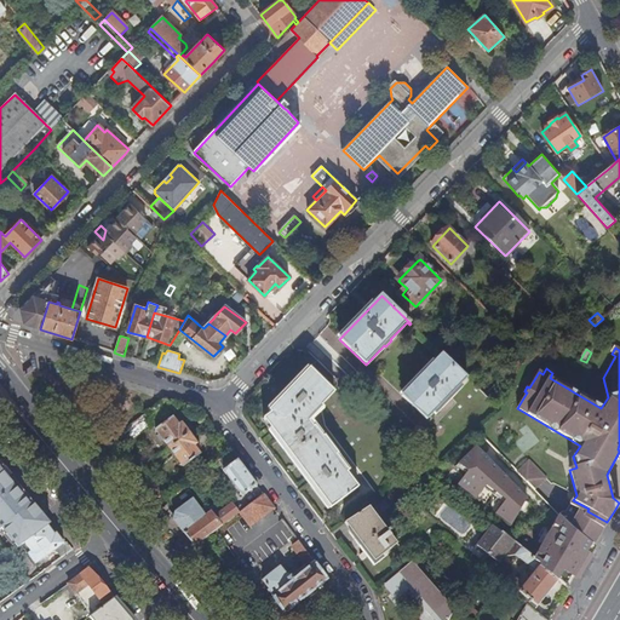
[(468,378),(442,354),(402,396),(426,420),(443,402),(446,403),(452,397),(449,396),(468,378)]
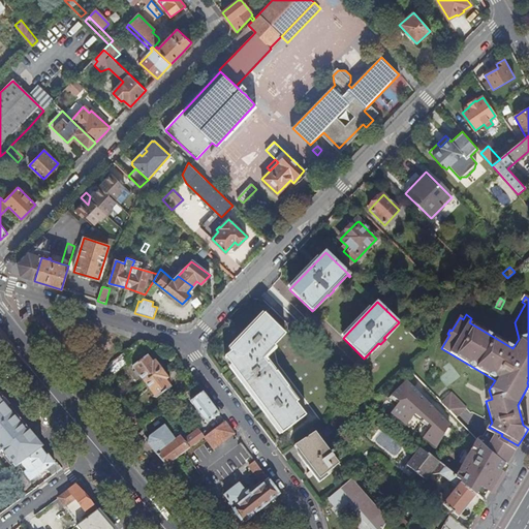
[(282,434),(305,416),(296,404),(297,403),(286,389),(288,387),(277,373),(276,374),(269,365),(268,366),(263,361),(276,348),(274,346),(285,335),(265,314),(229,350),(231,353),(225,358),(282,434)]
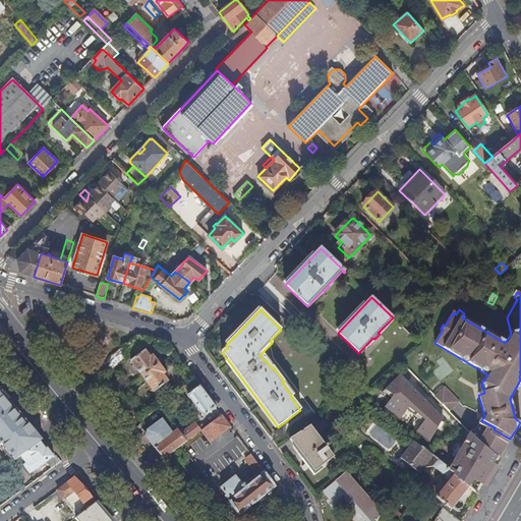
[(97,380),(150,340),(138,336),(91,371),(97,380)]
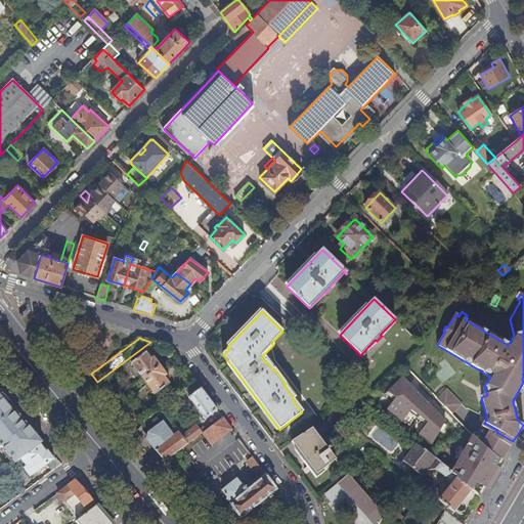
[(291,353),(291,351),(291,349),(290,348),(289,347),(287,346),(285,345),(281,346),(280,348),(279,350),(279,352),(279,354),(281,356),(284,357),(286,357),(288,356),(290,355),(291,353)]
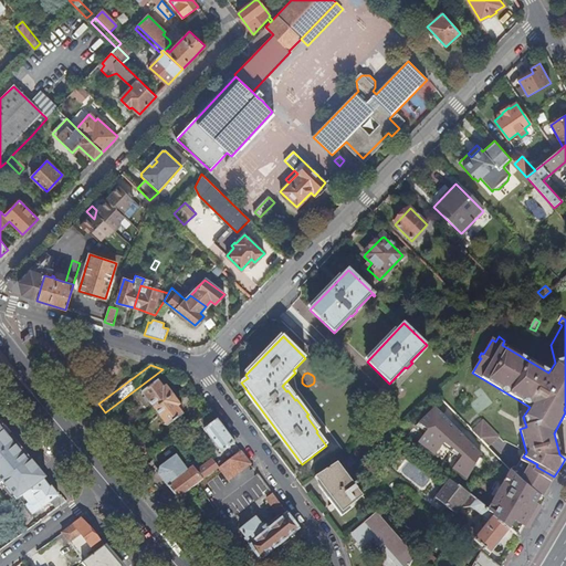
[(155,409),(173,396),(166,387),(163,388),(157,381),(143,392),(155,409)]
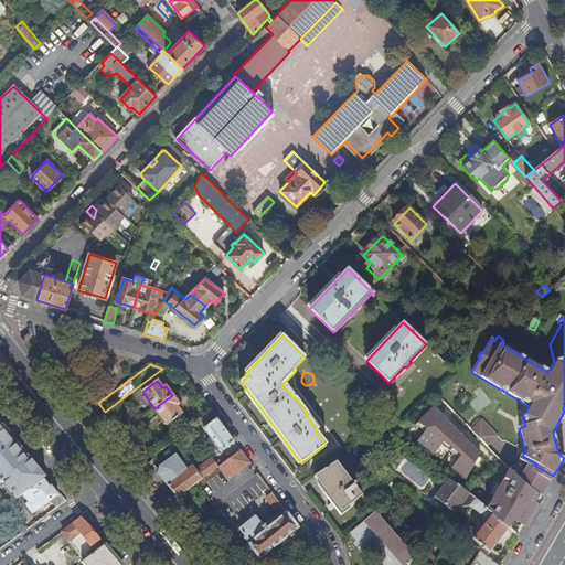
[(179,405),(172,395),(155,408),(167,426),(182,414),(177,406),(179,405)]
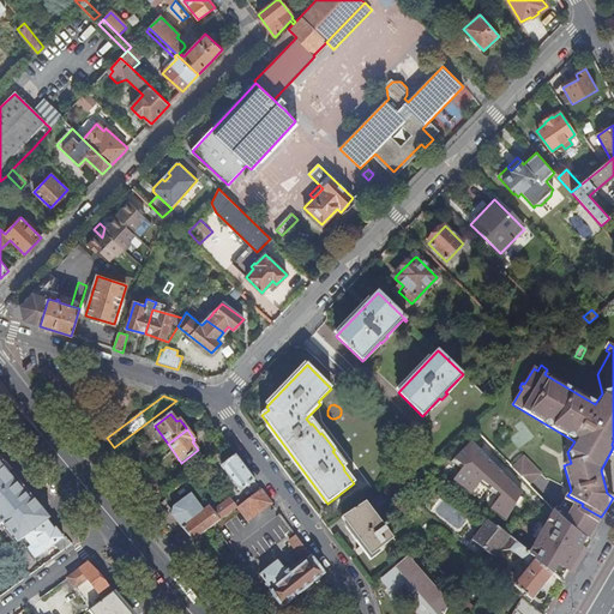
[(228,456),(223,450),(216,456),(220,462),(228,456)]
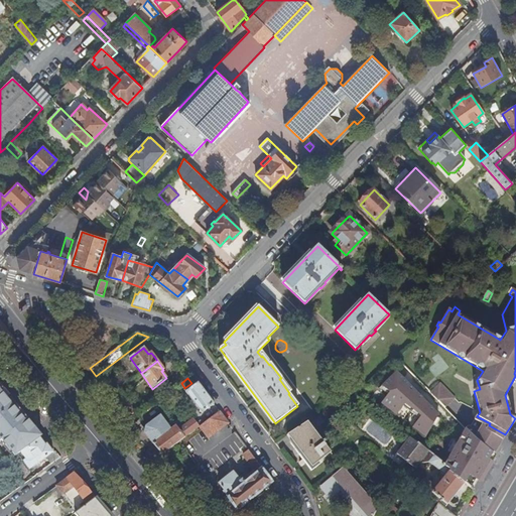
[(206,394),(198,383),(185,392),(202,413),(214,404),(206,394)]
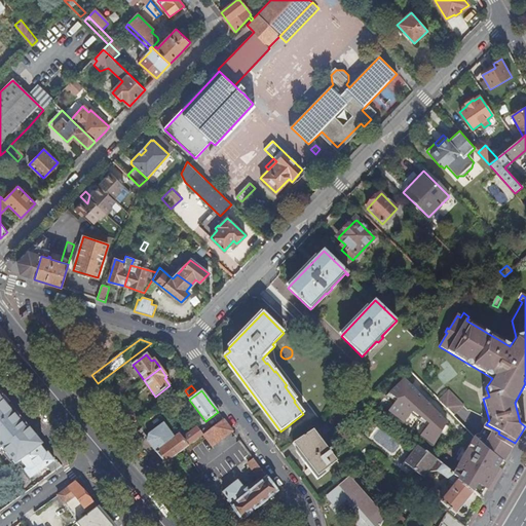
[(44,446),(0,391),(0,451),(13,466),(13,467),(21,460),(33,451),(41,446),(44,446)]
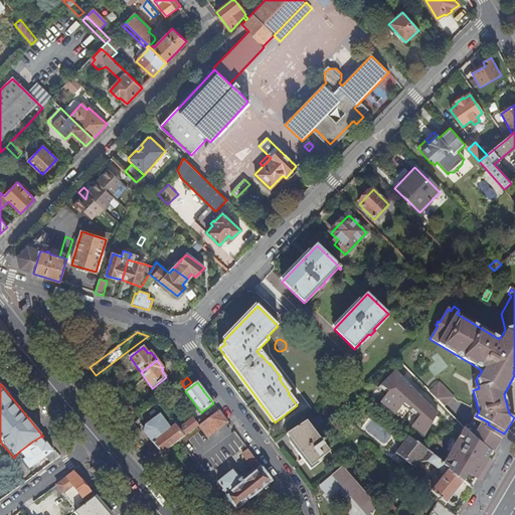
[(442,406),(444,408),(454,399),(439,383),(428,393),(438,402),(442,406)]
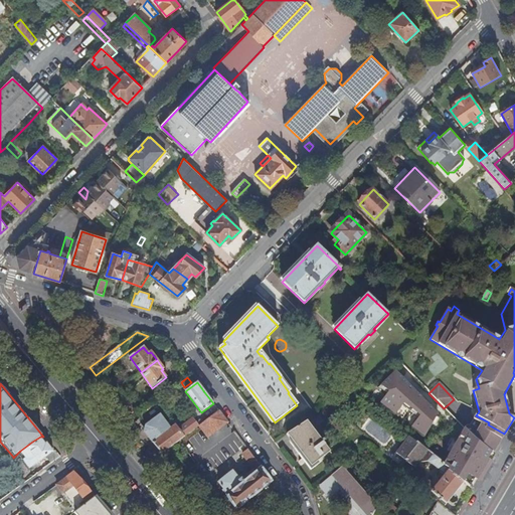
[(227,421),(218,410),(199,425),(208,437),(227,421)]
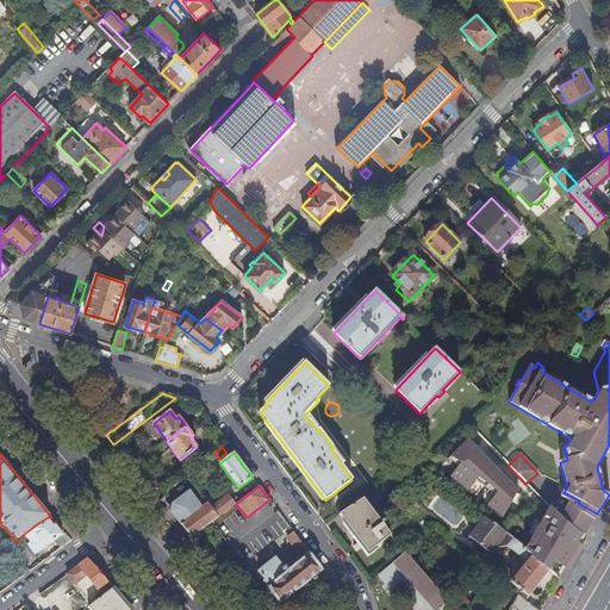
[(535,551),(530,556),(531,556),(529,559),(537,566),(547,572),(549,570),(559,580),(584,539),(562,522),(549,509),(529,489),(518,499),(549,530),(552,528),(556,533),(543,556),(535,551)]
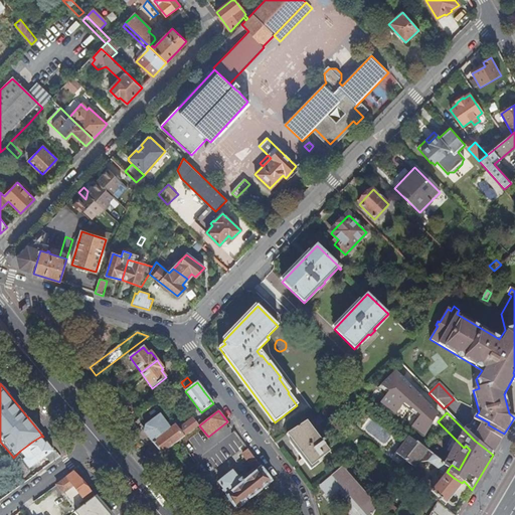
[(162,454),(184,437),(179,430),(172,419),(167,423),(160,414),(145,425),(143,432),(148,438),(162,454)]
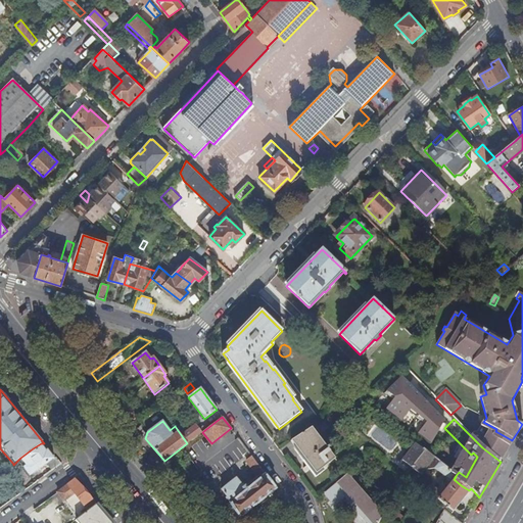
[(496,429),(483,422),(477,432),(507,449),(512,440),(495,431),(496,429)]
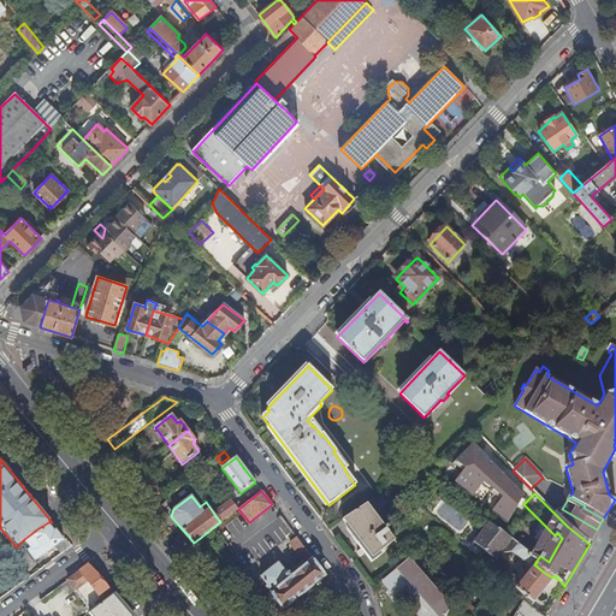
[(220,522),(237,510),(231,502),(214,514),(220,522)]
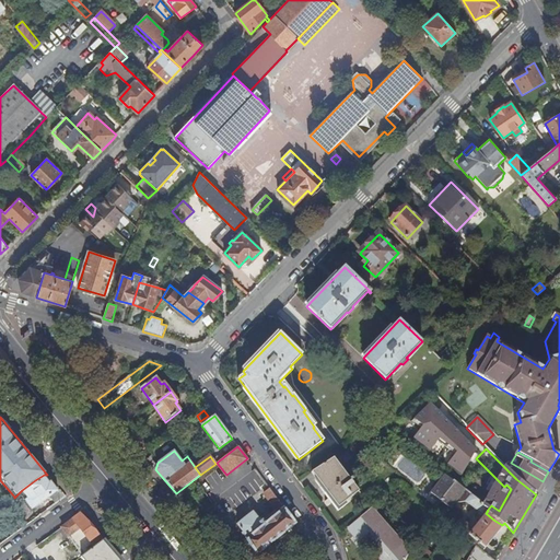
[(333,459),(312,473),(338,508),(358,492),(351,485),(351,483),(333,459)]
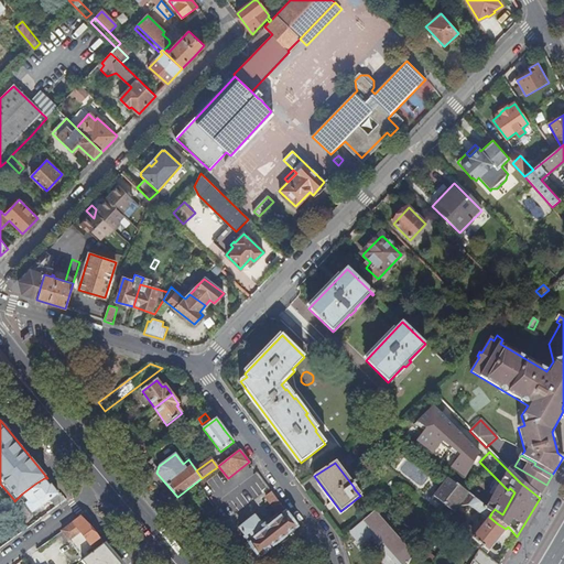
[(540,498),(546,485),(514,466),(509,467),(508,470),(520,483),(540,498)]
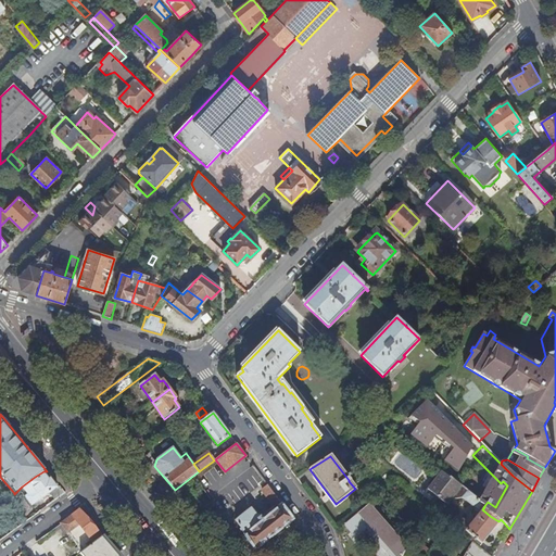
[(266,483),(254,467),(250,470),(249,475),(260,488),(266,483)]
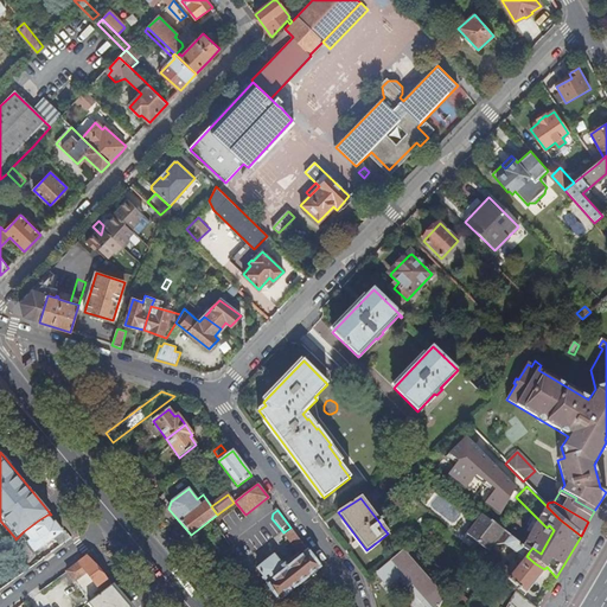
[(52,523),(48,515),(38,521),(24,531),(30,540),(27,542),(34,553),(63,532),(55,522),(52,523)]
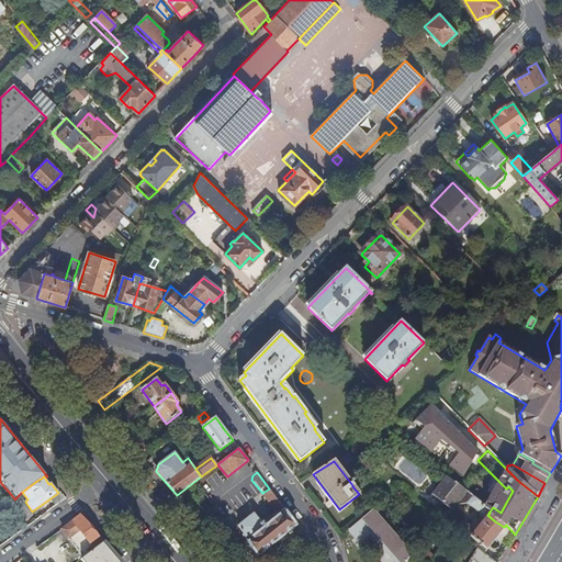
[(505,528),(504,527),(495,521),(487,515),(490,513),(489,513),(484,508),(485,507),(449,479),(447,476),(440,485),(438,484),(428,496),(438,504),(439,502),(452,510),(457,503),(460,504),(462,504),(464,502),(484,517),(473,532),(461,523),(456,529),(456,530),(478,548),(485,553),(505,528)]
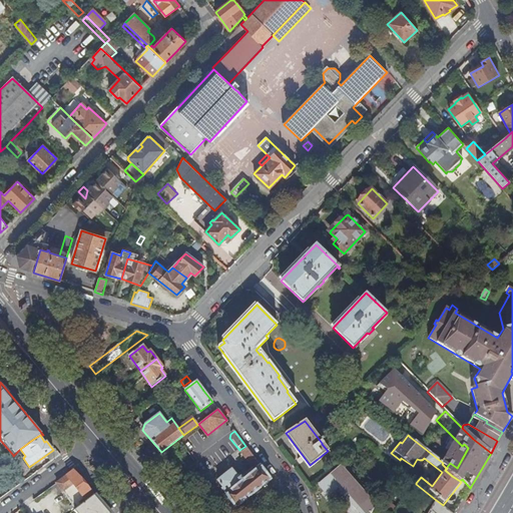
[(271,479),(247,448),(241,453),(254,470),(242,480),(238,475),(236,476),(231,470),(217,481),(222,488),(221,489),(225,494),(224,494),(235,508),(271,479)]
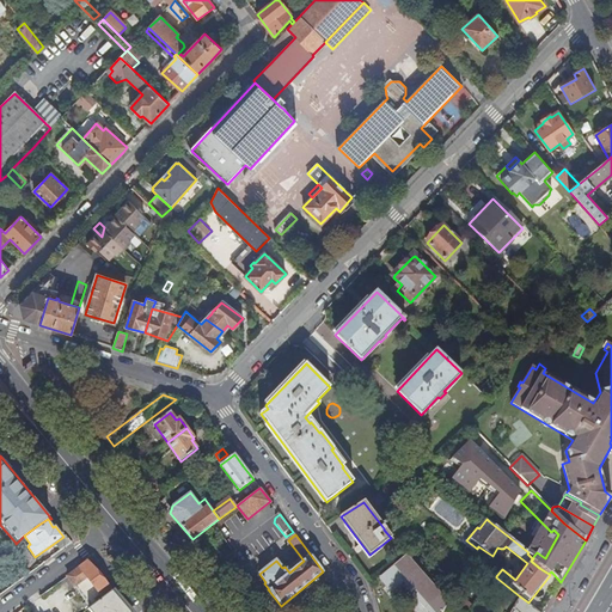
[(407,555),(383,574),(393,587),(403,579),(407,576),(430,604),(442,594),(407,555)]
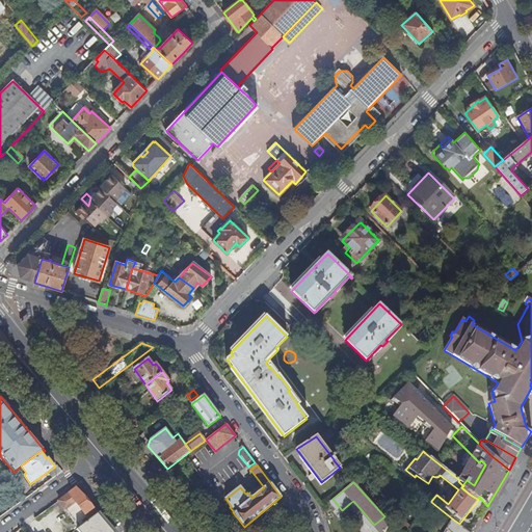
[(79,528),(89,520),(88,520),(97,513),(88,502),(82,495),(77,487),(58,501),(79,528)]
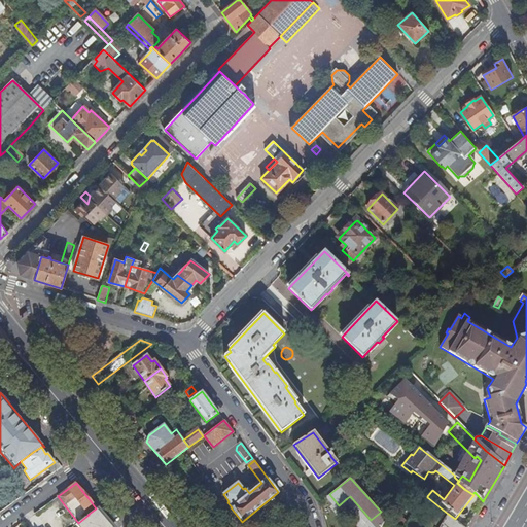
[(371,525),(383,515),(381,512),(371,520),(350,496),(347,498),(371,525)]
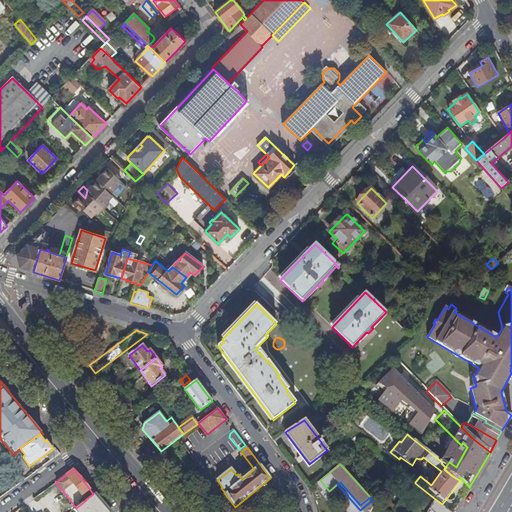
[(108,511),(97,497),(93,494),(85,500),(86,500),(76,508),(74,509),(76,511),(108,511)]
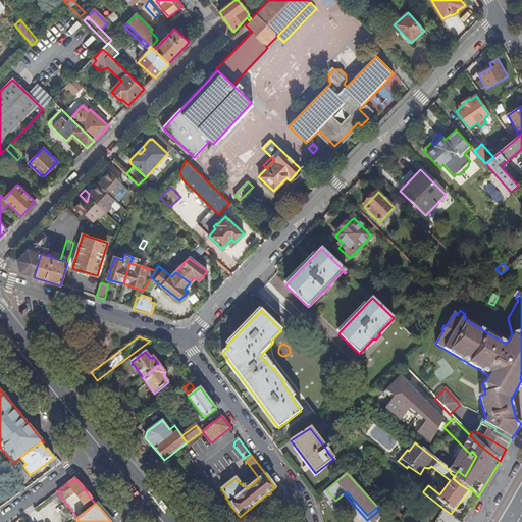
[(461,521),(451,514),(444,509),(435,521),(461,521)]
